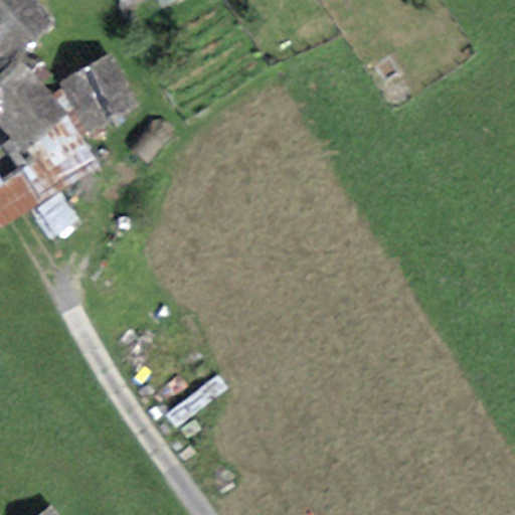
[(0,0),(0,126),(12,140),(22,151),(66,114),(17,56),(54,23),(31,0),(0,0)]
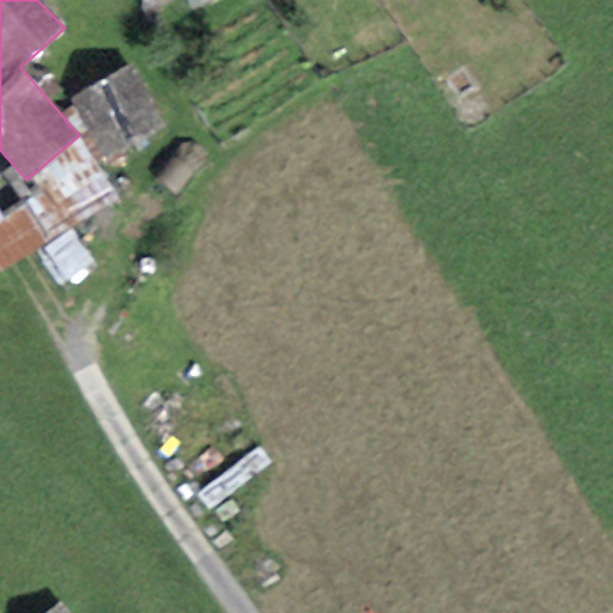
[(162,121),(132,62),(68,101),(102,155),(162,121)]
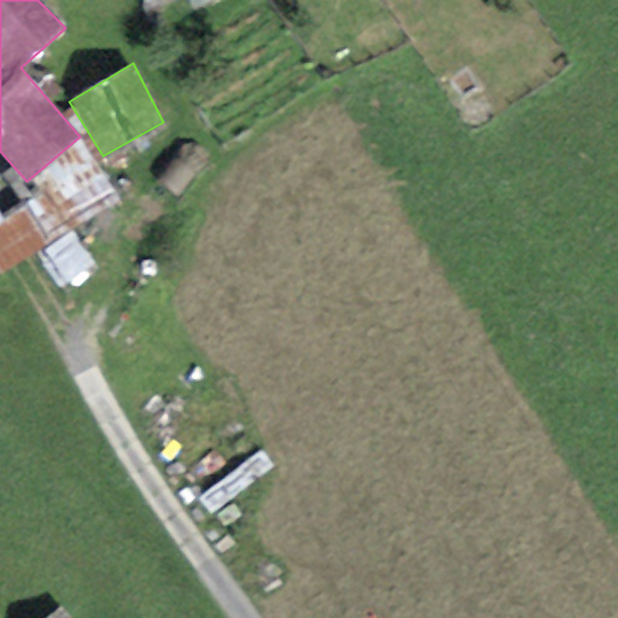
[(117,200),(80,136),(27,181),(15,168),(3,173),(45,245),(117,200)]
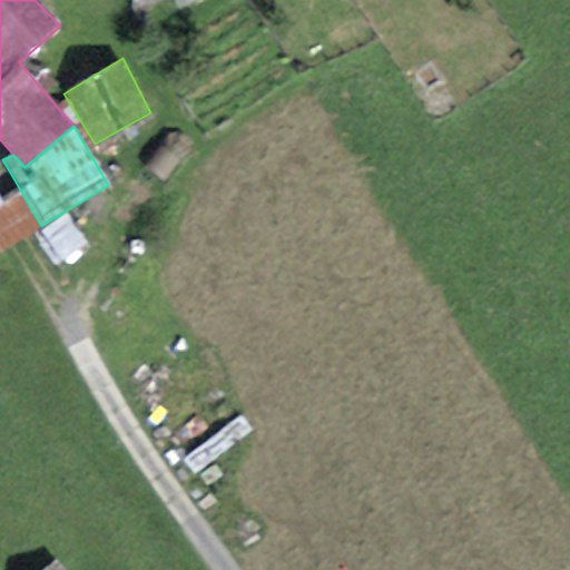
[(0,252),(41,226),(21,192),(3,204),(0,198),(0,252)]
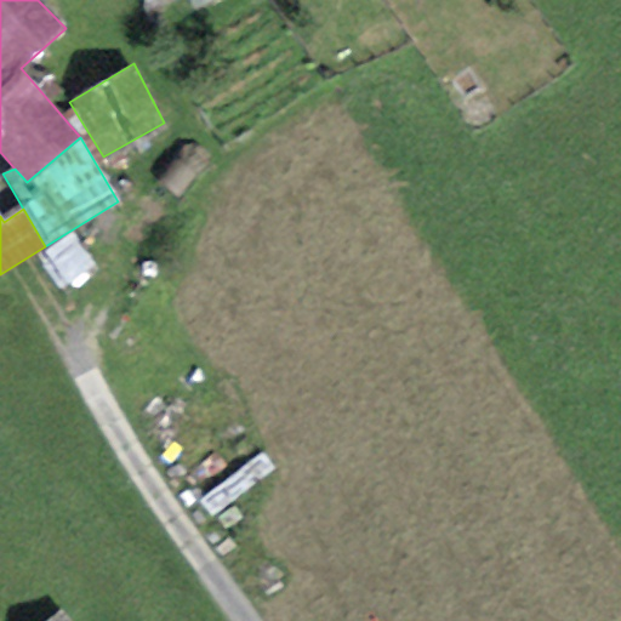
[(69,620),(61,610),(47,620),(69,620)]
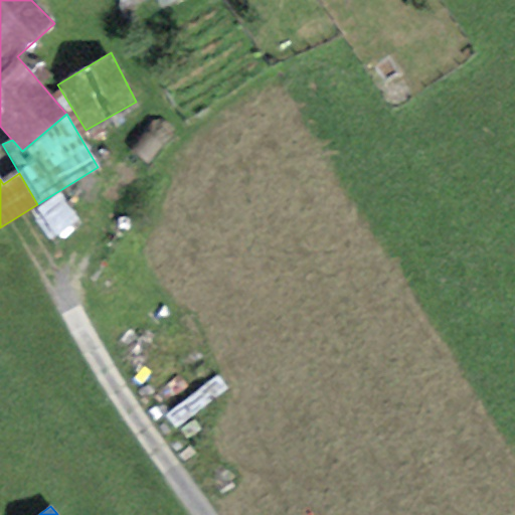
All buildings are outlined.
